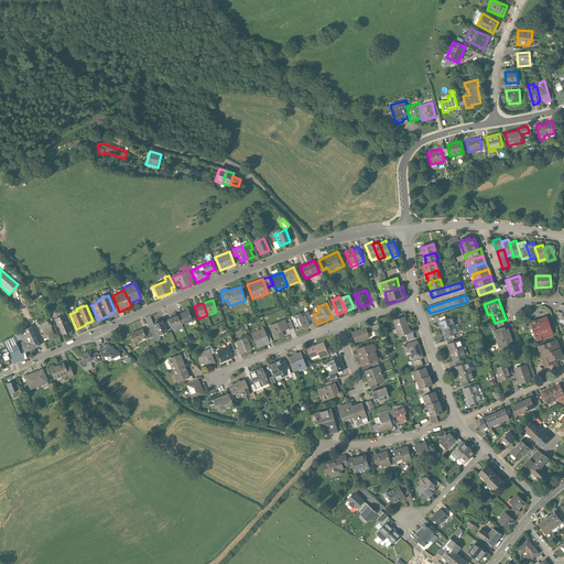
[(187,311),(177,315),(182,325),(186,323),(186,324),(193,322),(187,311)]
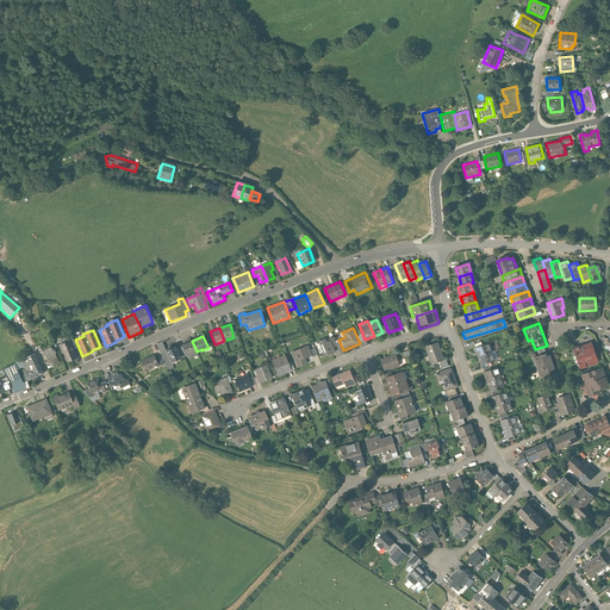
[(337,347),(334,337),(327,341),(327,338),(322,341),(328,356),(336,353),(334,348),(337,347)]
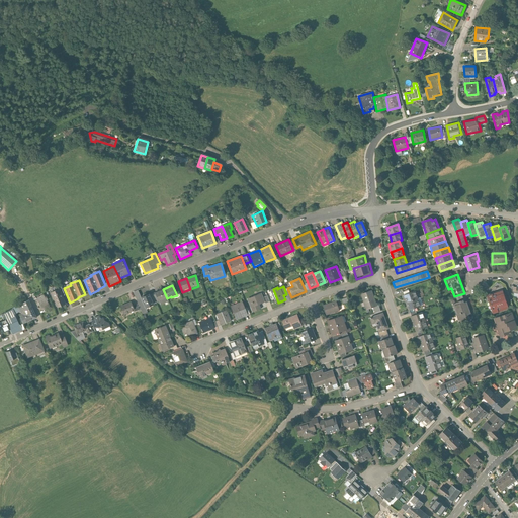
[(59,289),(50,293),(56,309),(66,305),(59,289)]
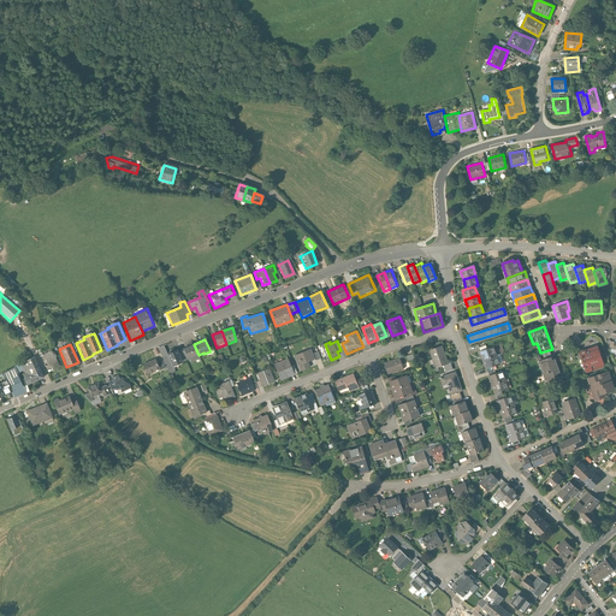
[(194,344),(184,349),(189,360),(199,355),(194,344)]
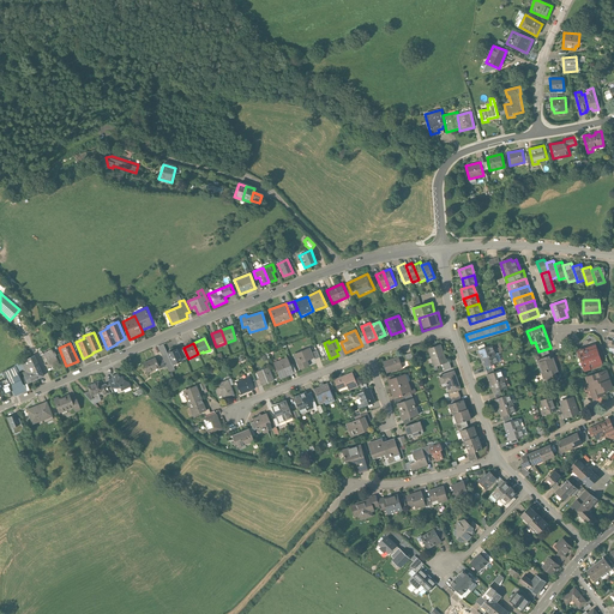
[(49,345),(40,350),(49,368),(59,362),(49,345)]
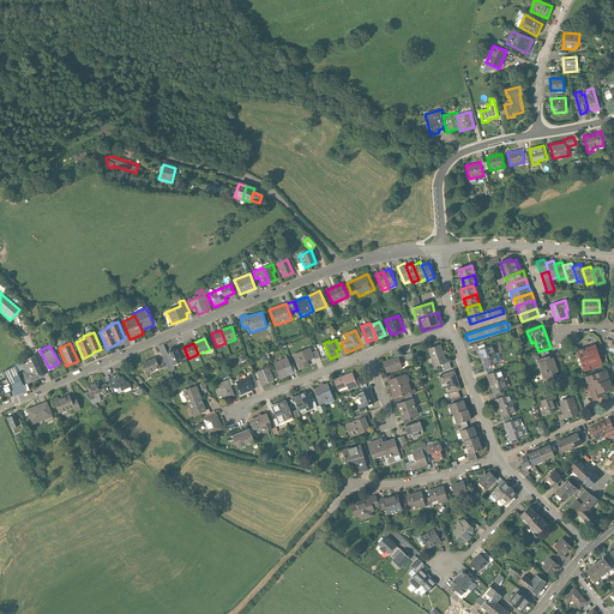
[(443,365),(446,362),(440,345),(428,349),(435,367),(443,365)]
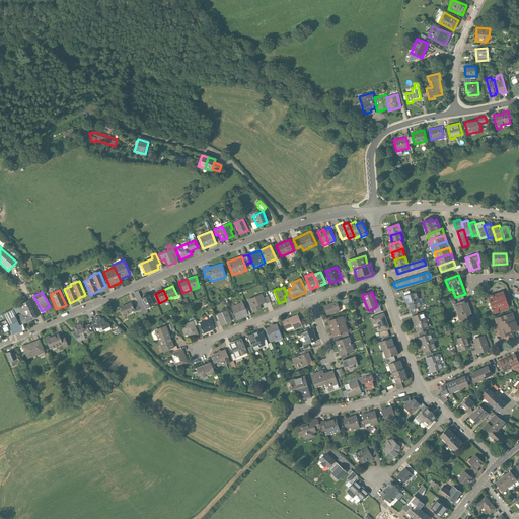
[(403,297),(406,304),(420,300),(417,292),(403,297)]
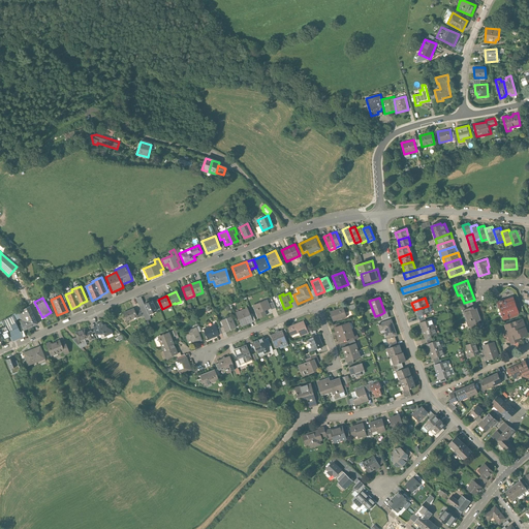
[(521,315),(515,298),(497,304),(503,321),(521,315)]
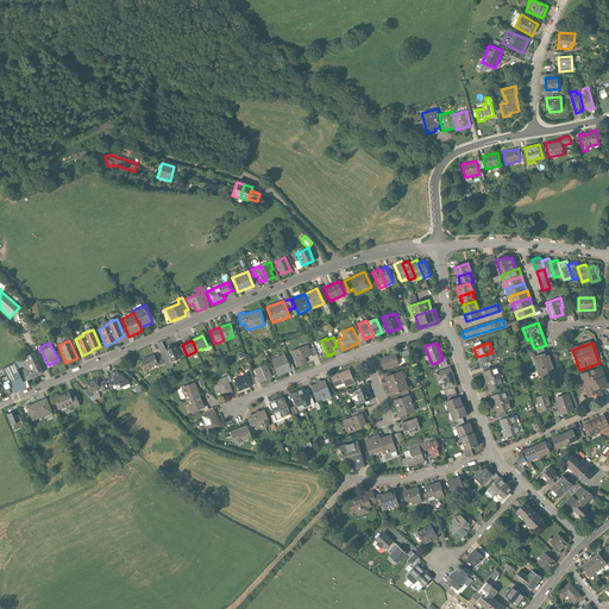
[(308,345),(290,352),(297,368),(308,364),(306,358),(312,356),(313,358),(318,356),(314,350),(311,351),(308,345)]
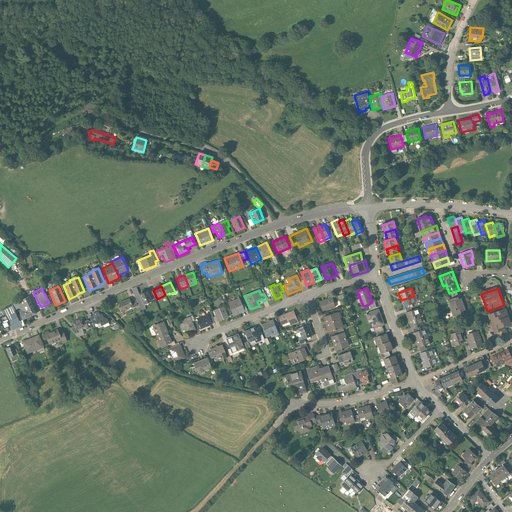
[(147,291),(139,295),(139,296),(143,306),(152,302),(147,291)]
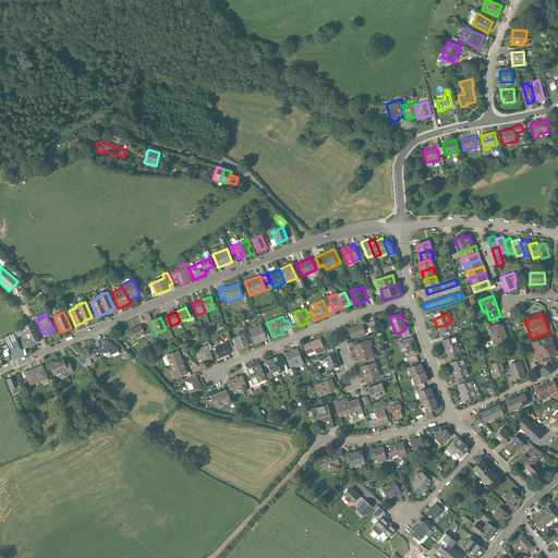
[(22,338),(20,339),(24,350),(40,342),(31,323),(17,329),(22,338)]
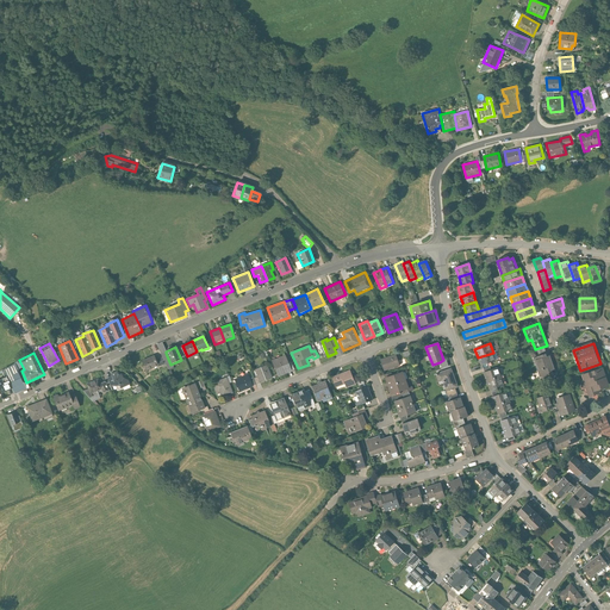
[(170,365),(166,353),(155,358),(159,366),(159,367),(166,365),(167,369),(173,368),(170,365)]
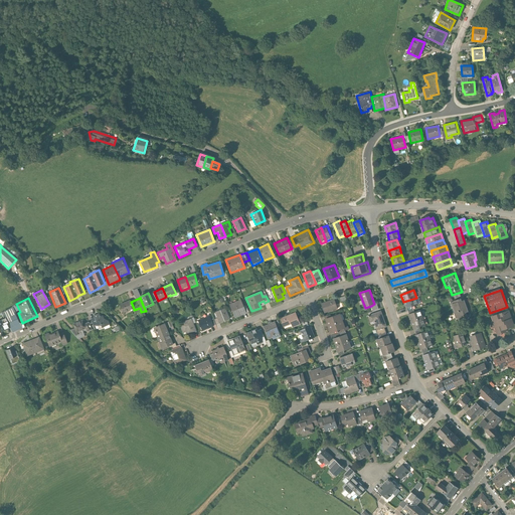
[(418,305),(416,298),(403,302),(405,310),(418,305)]
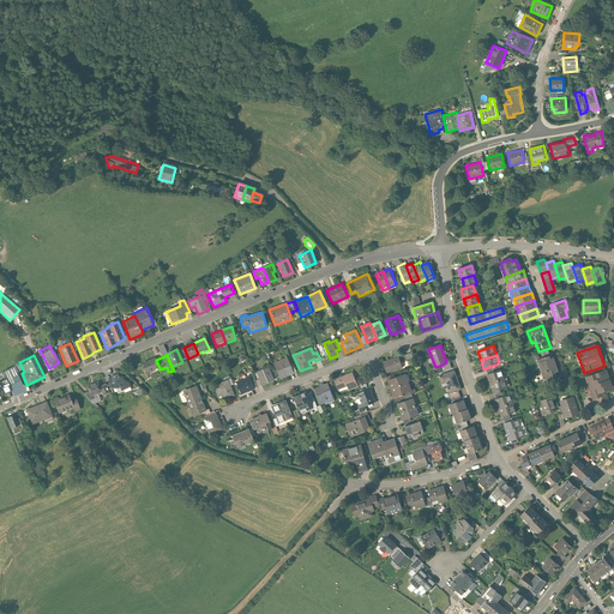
[(549,356),(536,361),(545,385),(558,380),(555,374),(559,373),(554,359),(551,360),(549,356)]
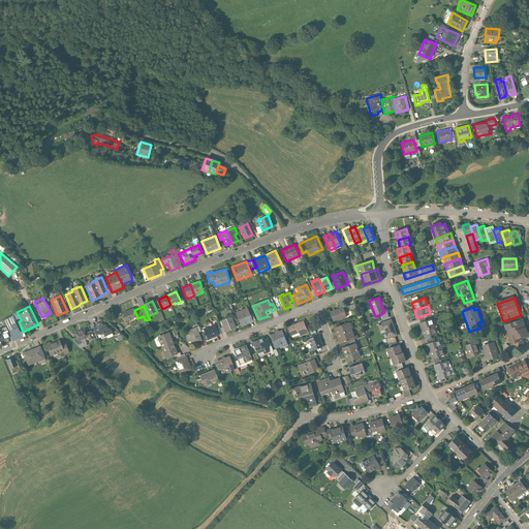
[(133,308),(122,312),(126,322),(137,317),(134,310),(133,308)]
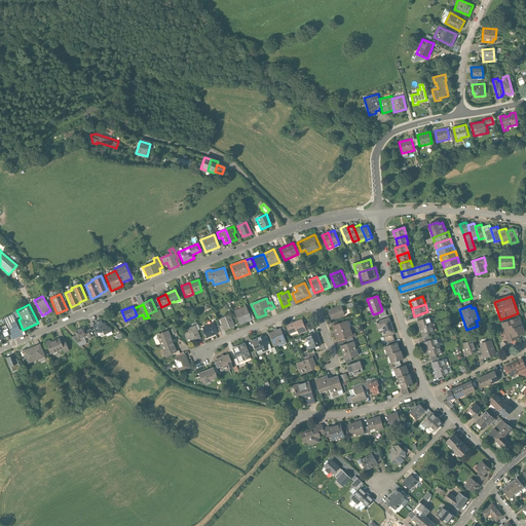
[(252,321),(247,306),(234,311),(240,326),(252,321)]
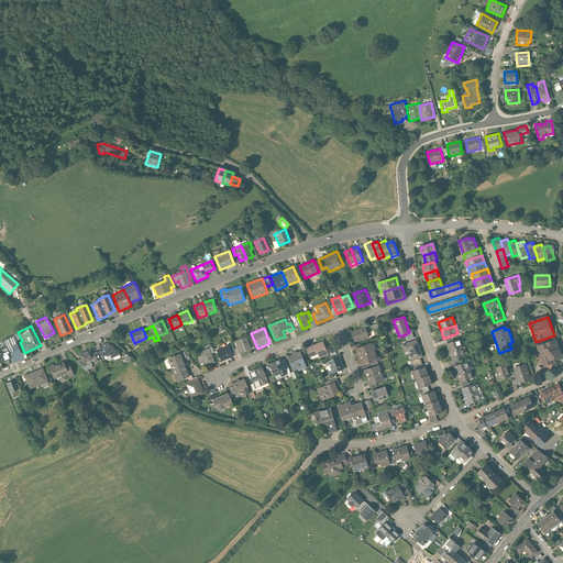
[(366,328),(351,332),(355,344),(371,339),(366,328)]
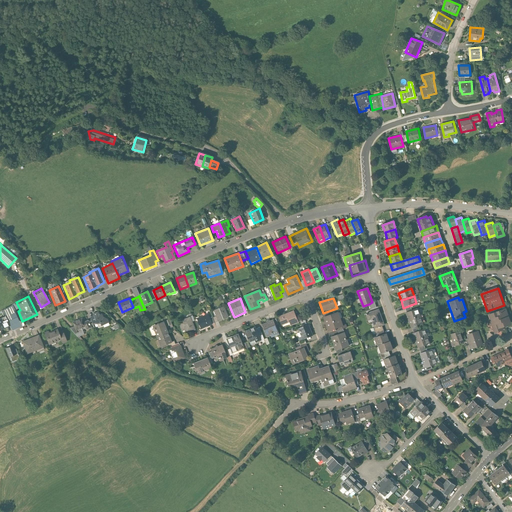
[(12,305),(2,310),(8,327),(19,322),(12,305)]
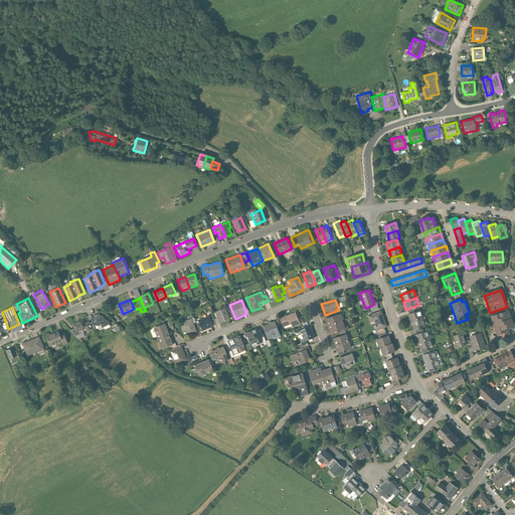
[(226,308),(214,313),(219,324),(231,320),(226,308)]
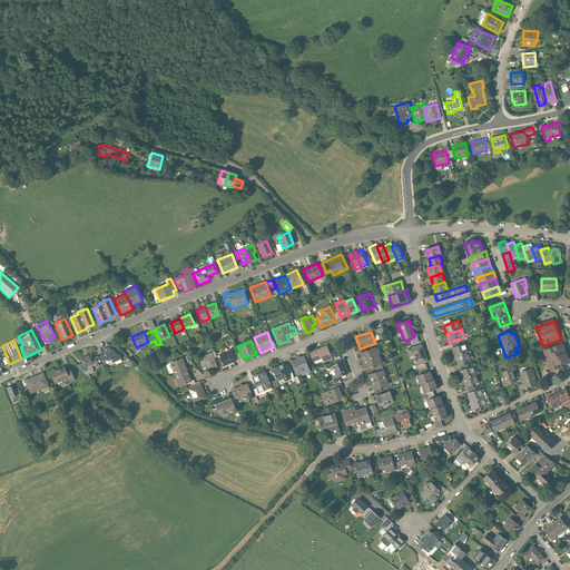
[(569,362),(569,361),(563,343),(543,351),(546,356),(542,357),(544,364),(547,363),(549,370),(569,362)]
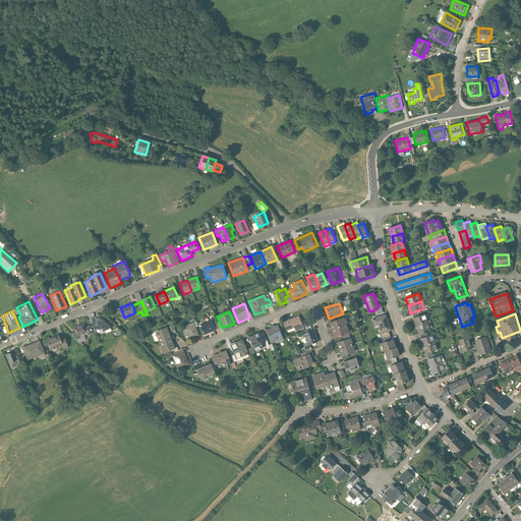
[(387,314),(372,320),(375,328),(379,327),(382,335),(392,331),(387,314)]
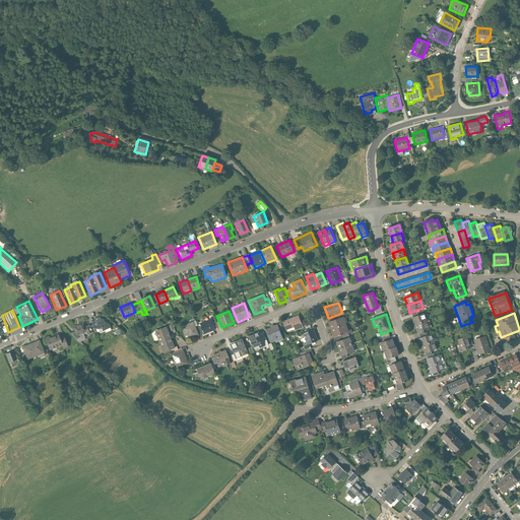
[(412,319),(414,326),(428,321),(426,314),(412,319)]
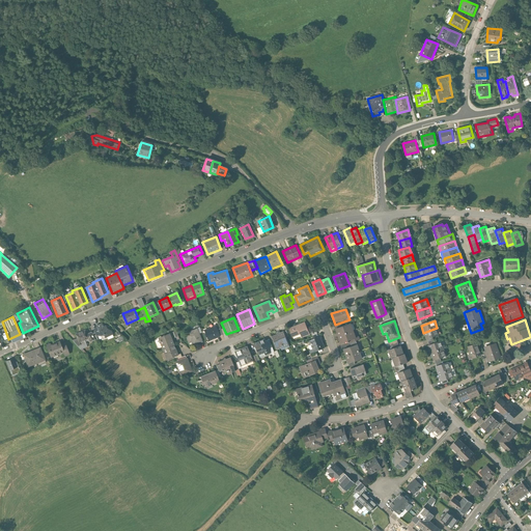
[(0,342),(8,339),(2,322),(0,323),(0,342)]
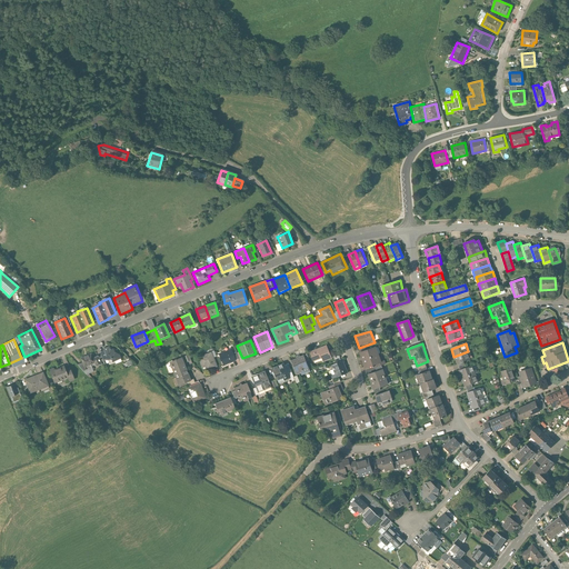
[(327,346),(309,353),(313,362),(322,359),(323,363),(333,359),(327,346)]
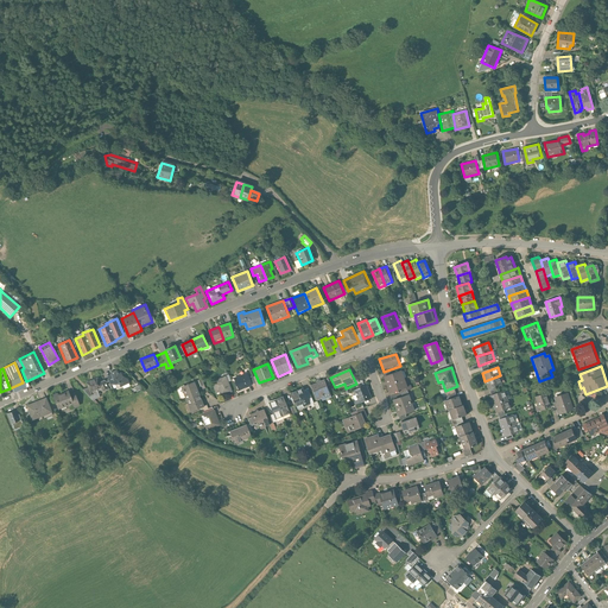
[(111,375),(107,377),(109,386),(119,386),(119,387),(130,384),(127,379),(122,377),(121,373),(116,371),(111,372),(111,375)]
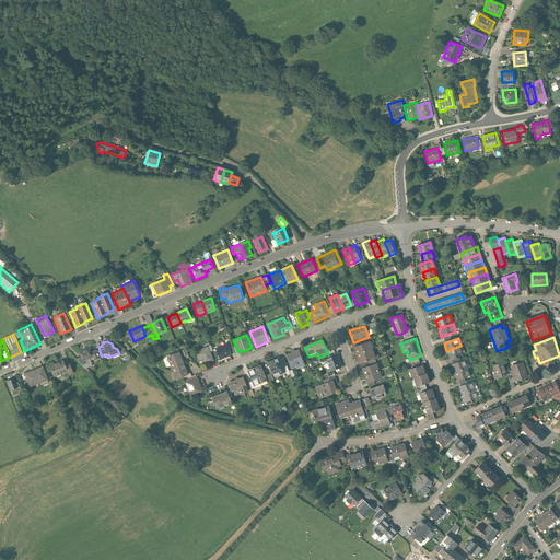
[(354,347),(357,354),(373,349),(371,341),(354,347)]
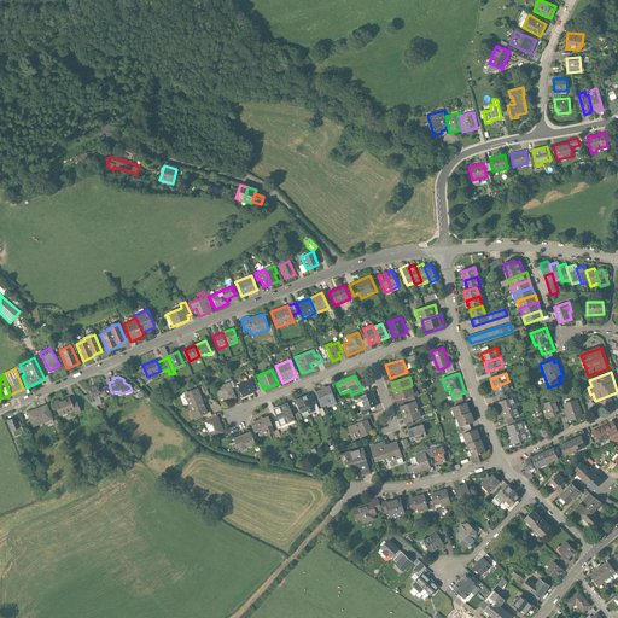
[(256,392),(251,379),(237,385),(242,398),(256,392)]
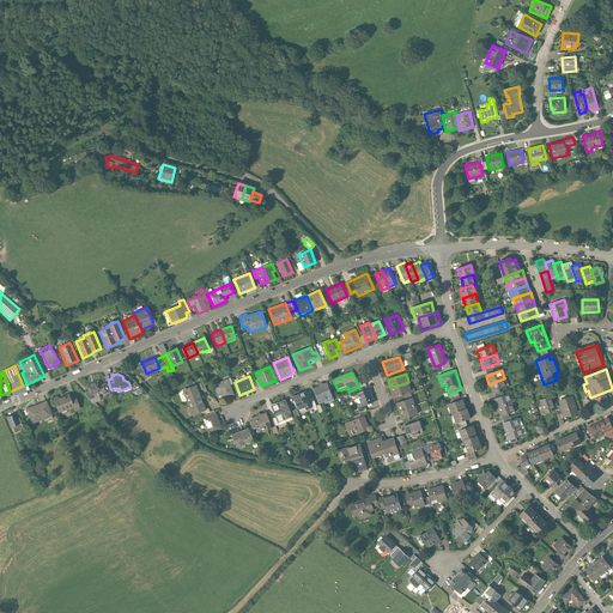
[(508,388),(504,378),(489,384),(492,393),(508,388)]
